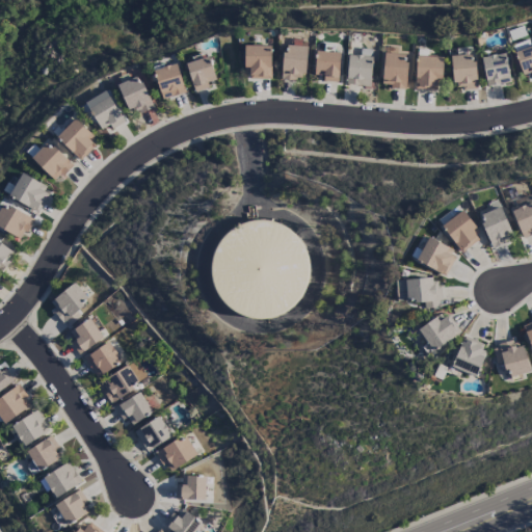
[(245,79),(270,80),(270,47),(246,46),(245,79)]
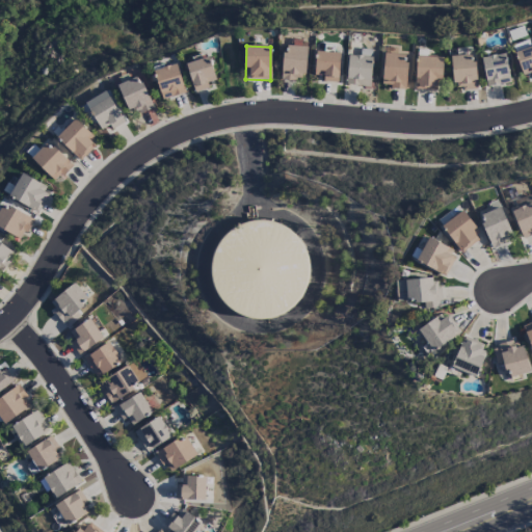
[(306,80),(307,47),(283,46),(282,79),(306,80)]
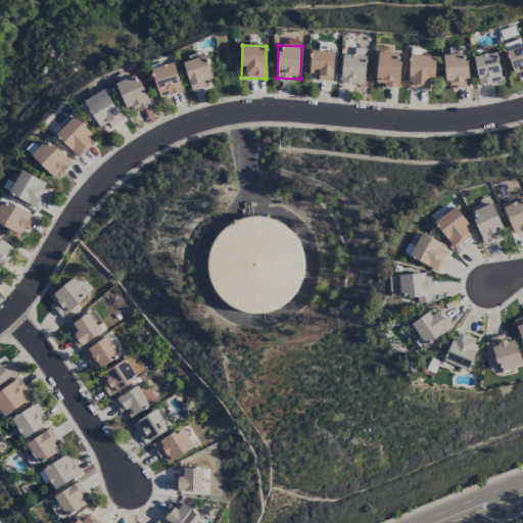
[(513,75),(522,72),(522,74),(522,45),(506,52),(513,75)]
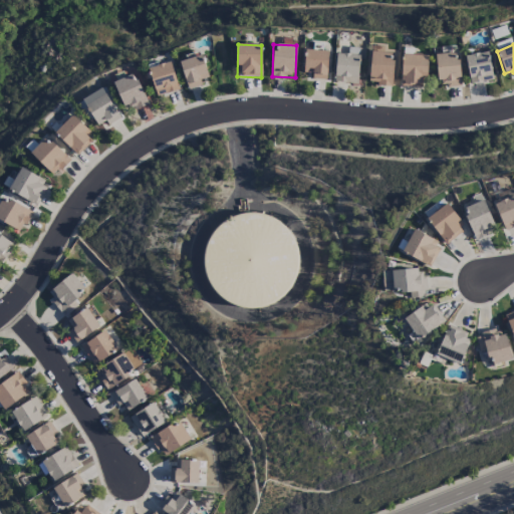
[(347,54),(335,53),(334,82),(358,83),(359,48),(348,48),(347,54)]
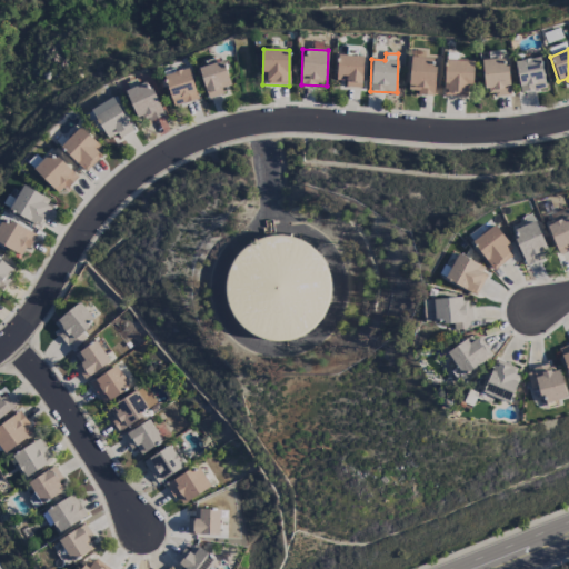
[(346,88),(361,88),(362,57),(337,55),(336,81),(346,81),(346,88)]
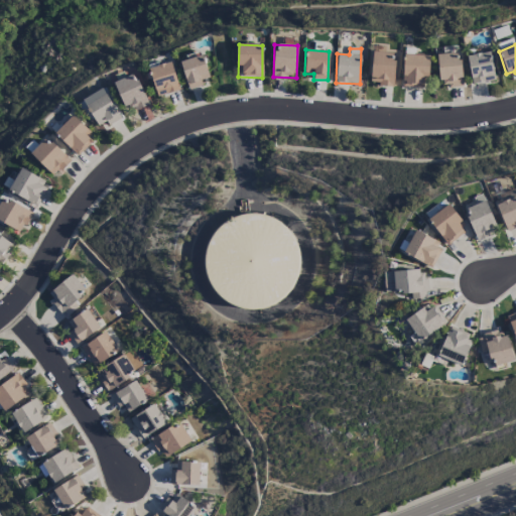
[(370,85),(393,86),(395,52),(372,51),(370,85)]
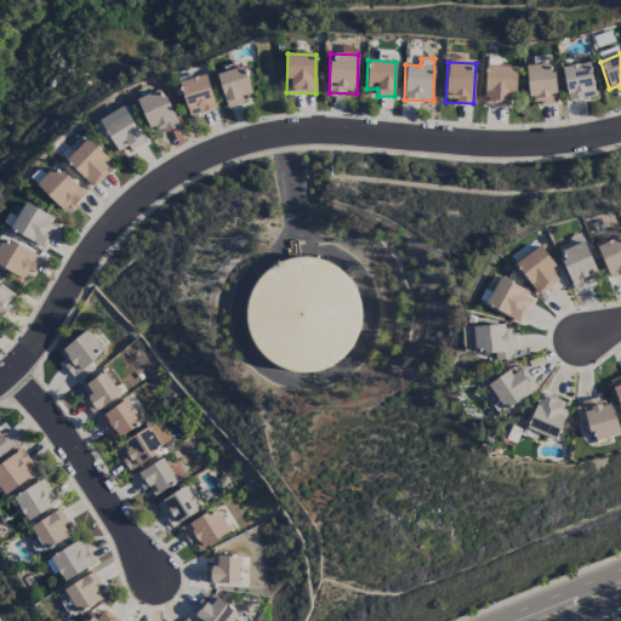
[(594,97),(591,63),(563,66),(567,101),(594,97)]
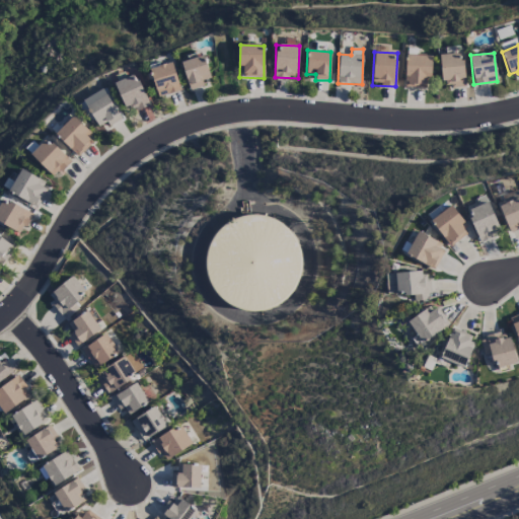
[(464,87),(463,61),(456,61),(456,54),(439,55),(441,81),(448,81),(448,88),(464,87)]
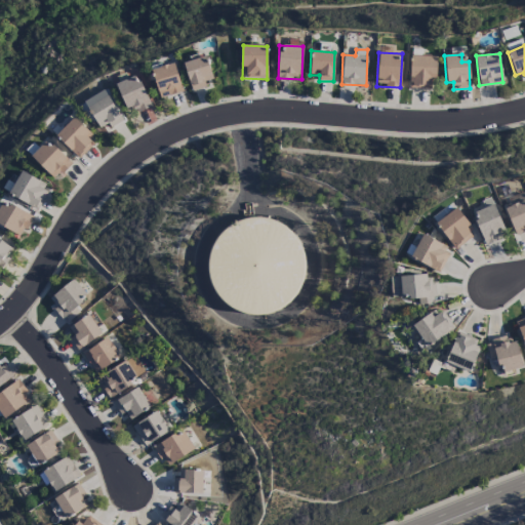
[(430,89),(430,79),(436,79),(437,56),(410,55),(409,89),(430,89)]
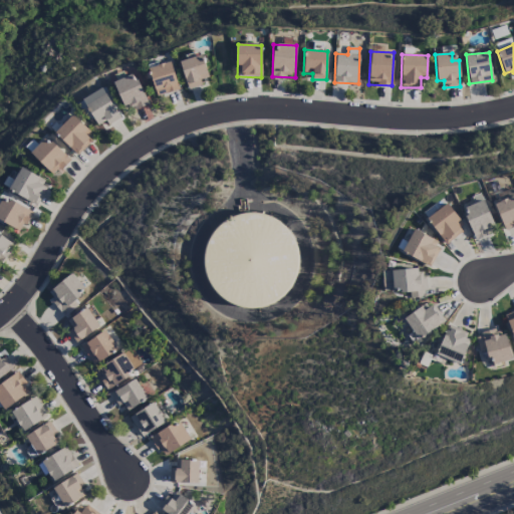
[(179,62),(188,89),(202,85),(200,80),(209,77),(202,55),(179,62)]
